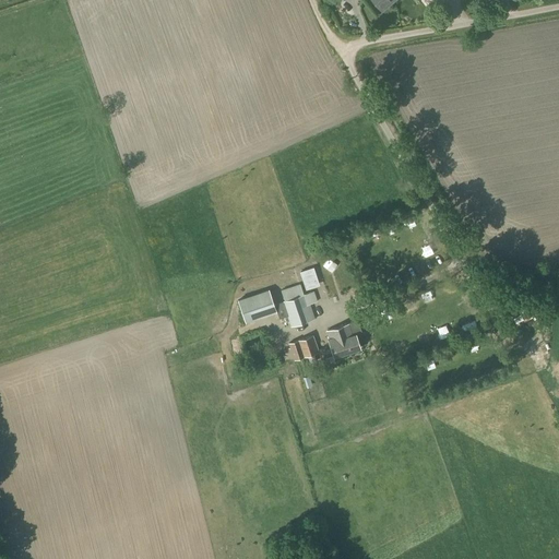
[(372,0),(382,11),(393,2),(392,1),(392,0),(372,0)]
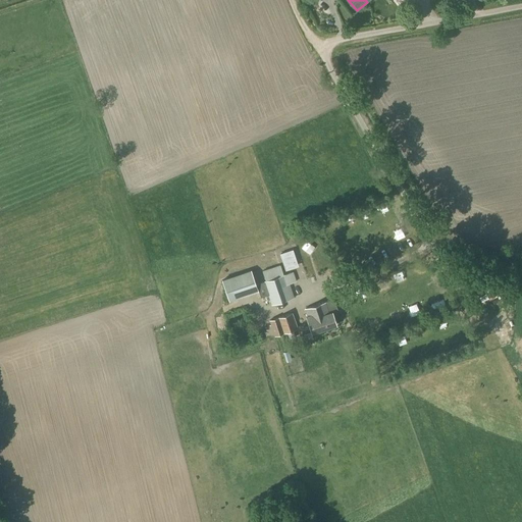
[(298,266),(293,250),(279,254),(285,270),(298,266)]
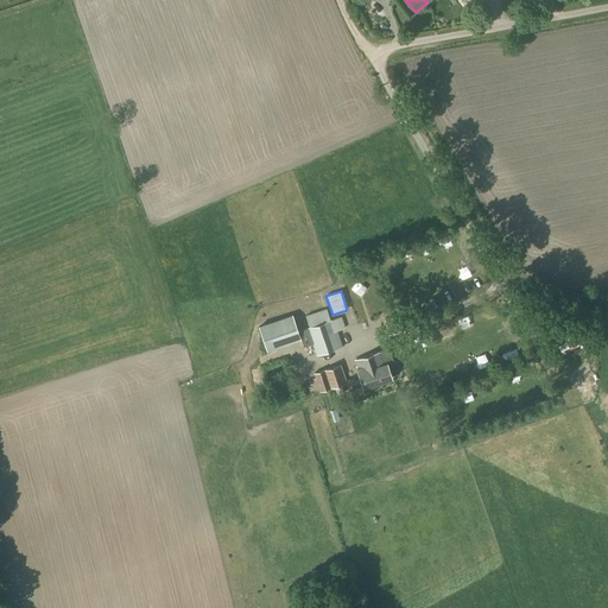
[(309,328),(298,331),(301,339),(304,347),(312,344),(316,356),(342,347),(337,330),(344,328),(341,317),(330,321),(327,309),(305,316),(309,328)]
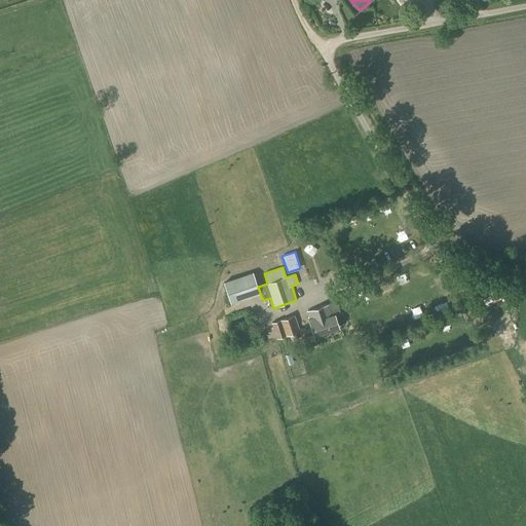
[(223,283),(230,303),(231,303),(238,301),(231,279),(224,282),(223,283)]
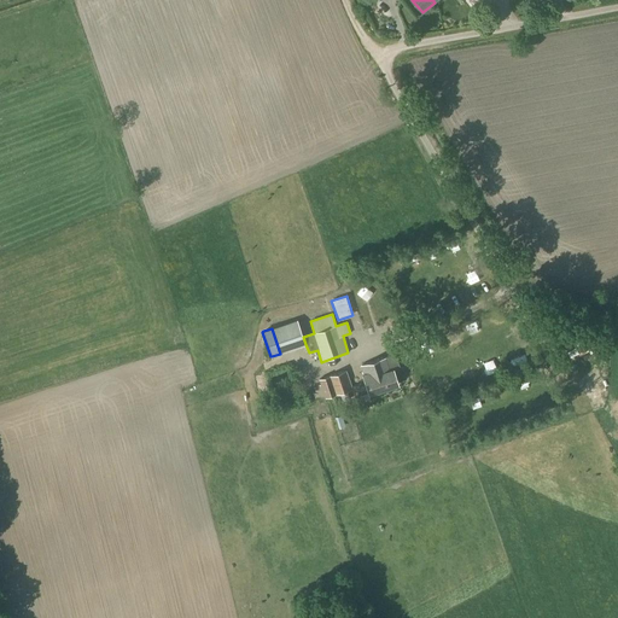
[(363,374),(362,375),(369,395),(398,385),(392,369),(391,369),(390,366),(398,363),(395,354),(386,357),(361,366),(363,374)]
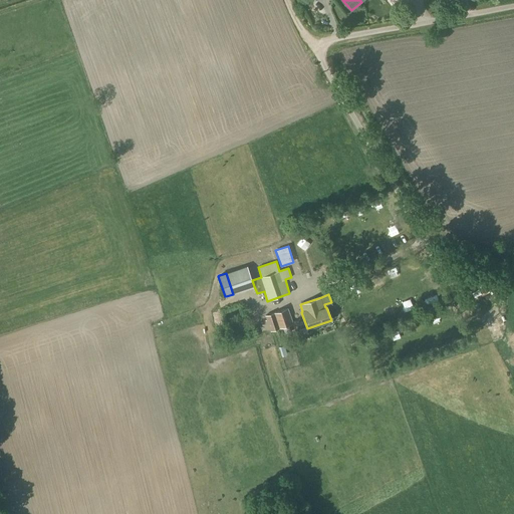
[(270,331),(279,328),(293,323),(288,307),(265,315),(270,331)]
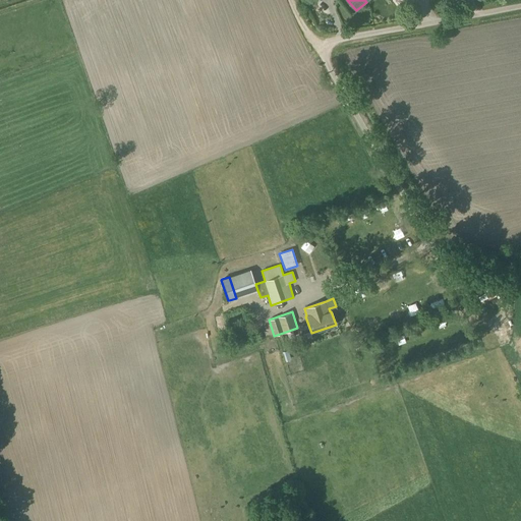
[(298,369),(306,367),(301,349),(293,351),(298,369)]
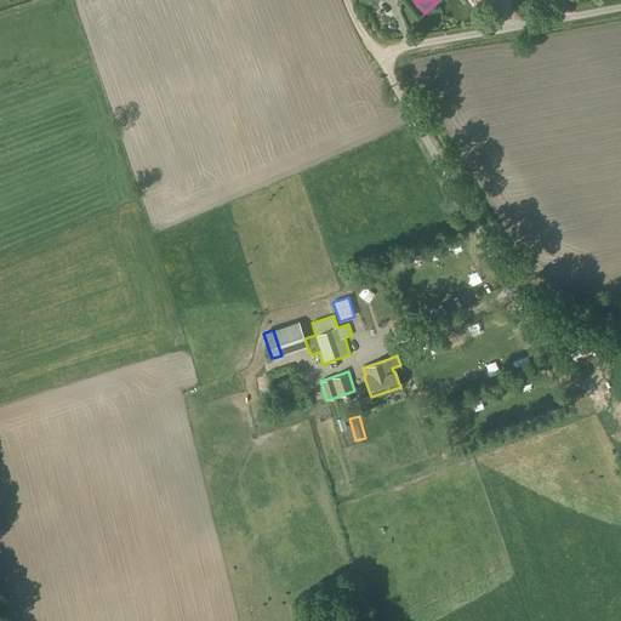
All buildings are outlined.
